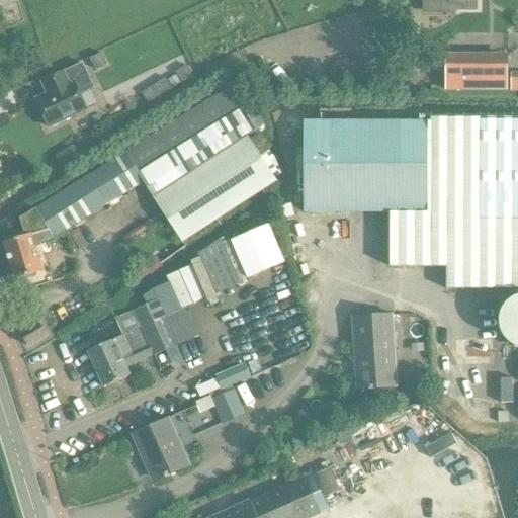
[(93,71),(109,64),(104,52),(88,59),(93,71)]
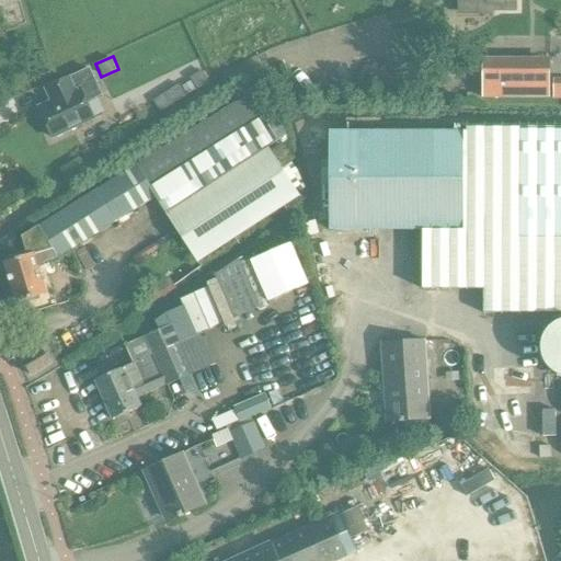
[(549,96),(549,70),(549,56),(483,56),(482,70),(483,96),(549,96)]
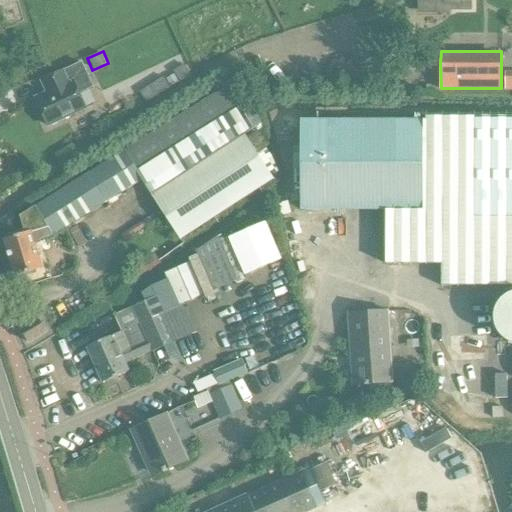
[(79,60),(41,78),(46,89),(35,95),(48,124),(84,107),(77,92),(91,85),(79,60)]
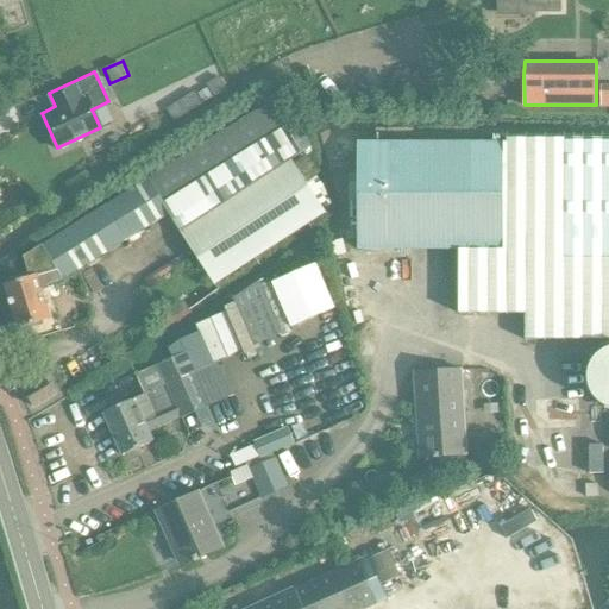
[(198,94),(201,102),(223,92),(213,71),(177,88),(183,101),(198,94)]
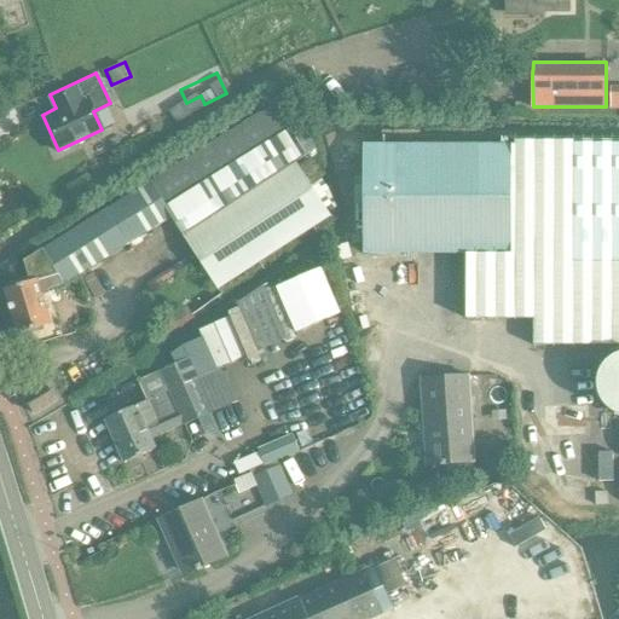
[(24,264),(30,283),(4,291),(17,336),(52,325),(42,293),(65,287),(127,247),(172,218),(220,290),(330,219),(294,163),(306,156),(289,129),(301,122),(287,99),(105,212),(24,264)]
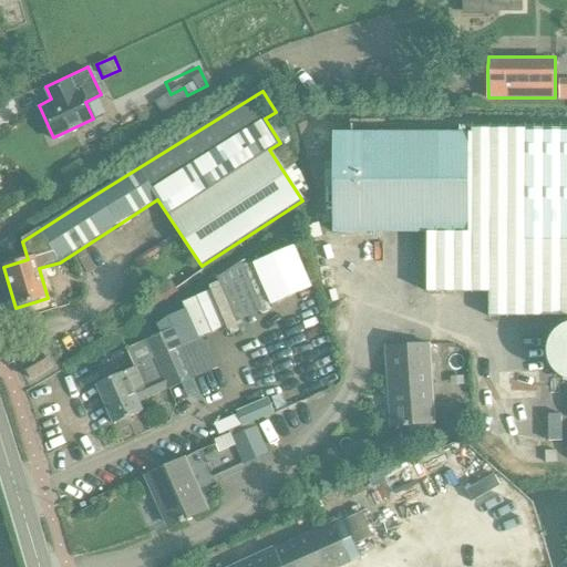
[(467,232),(420,232),(420,233),(428,233),(428,292),(490,292),(490,317),(566,316),(566,130),(473,130),(473,134),(467,134),(467,232)]
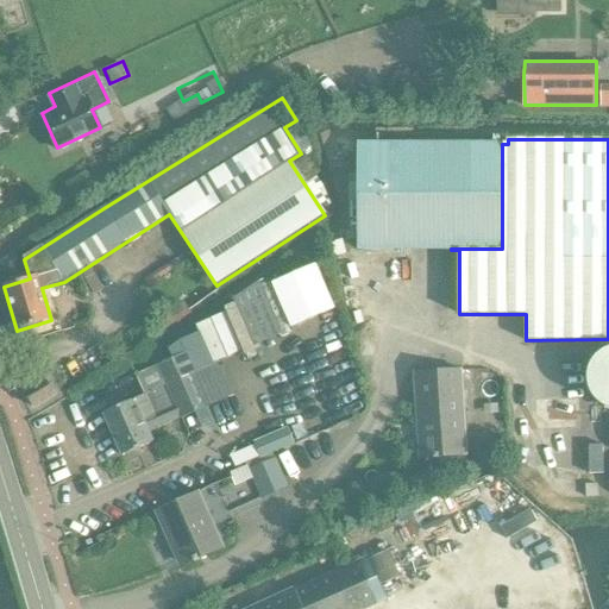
[(502,144),(357,144),(357,250),(451,249),(502,249),(502,144)]
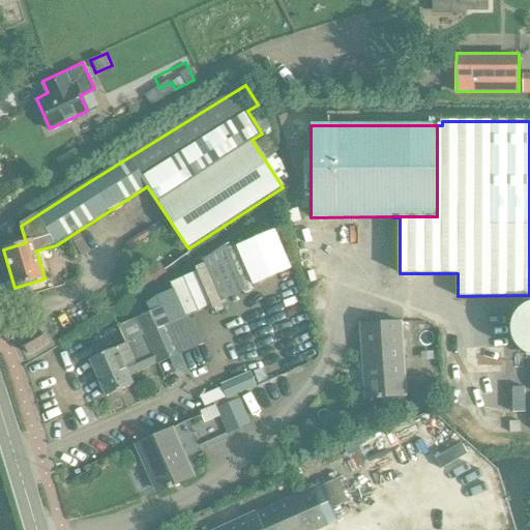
[(275,230),(237,246),(253,284),(291,268),(275,230)]
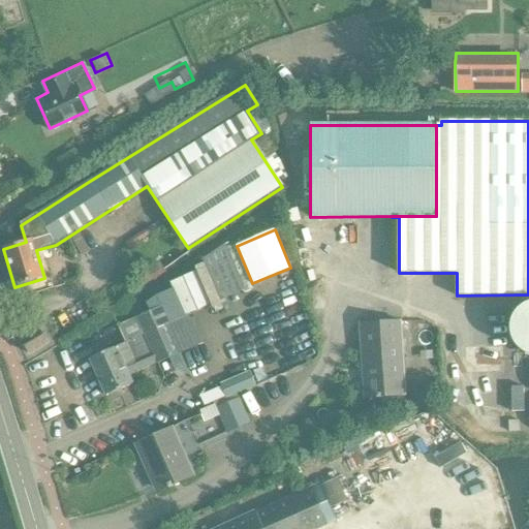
[(134,383),(130,375),(157,363),(182,353),(204,343),(191,315),(184,318),(178,302),(173,290),(147,302),(151,312),(119,327),(126,344),(91,360),(106,396),(134,383)]
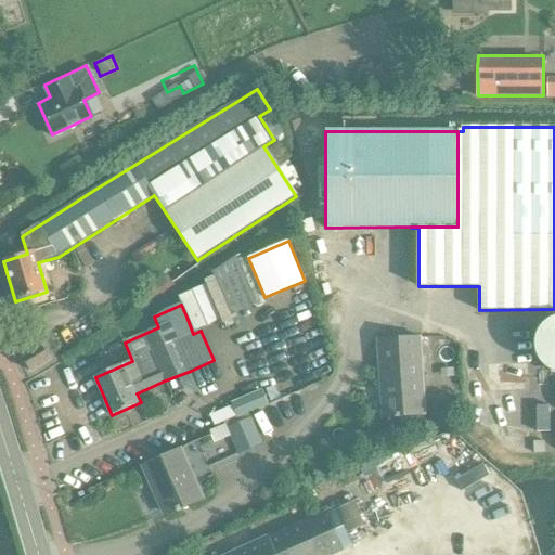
[(378,340),(379,360),(381,385),(385,385),(387,418),(426,416),(422,338),(378,340)]
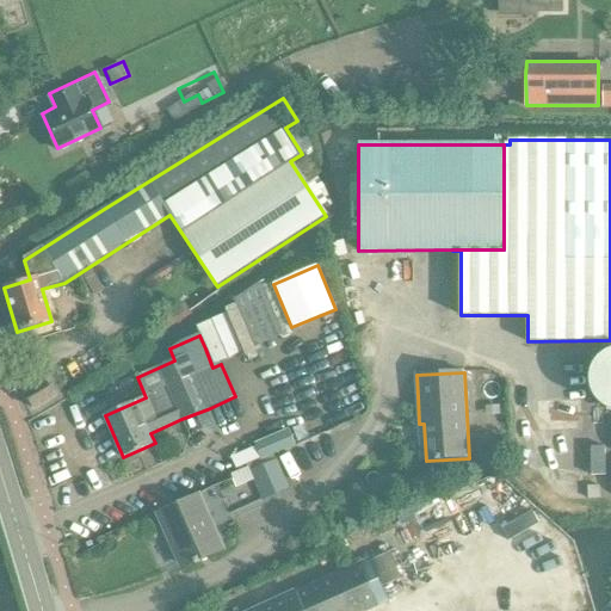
[(55,396),(44,380),(23,393),(35,409),(55,396)]
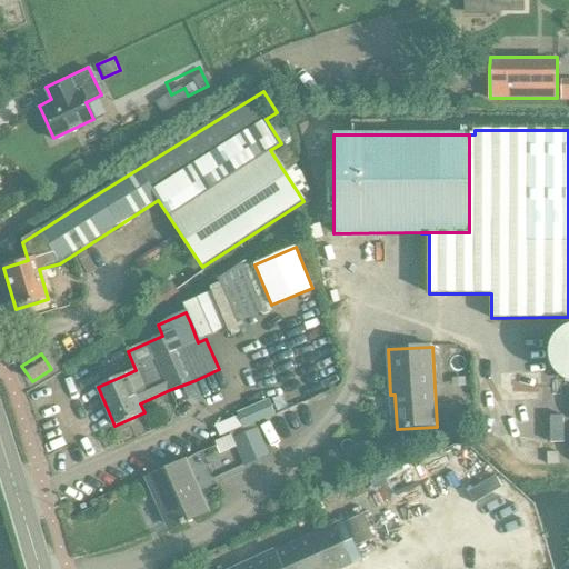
[(550,416),(550,442),(563,442),(562,416),(550,416)]
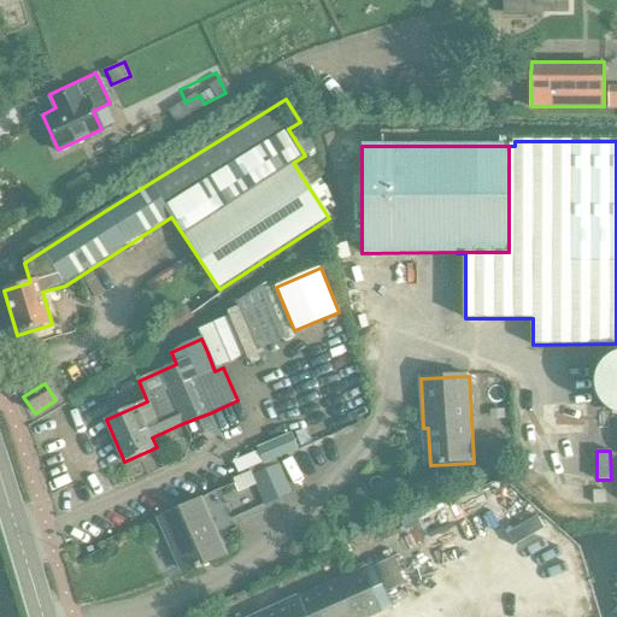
[(264,506),(293,494),(281,465),(252,477),(256,486),(264,506)]
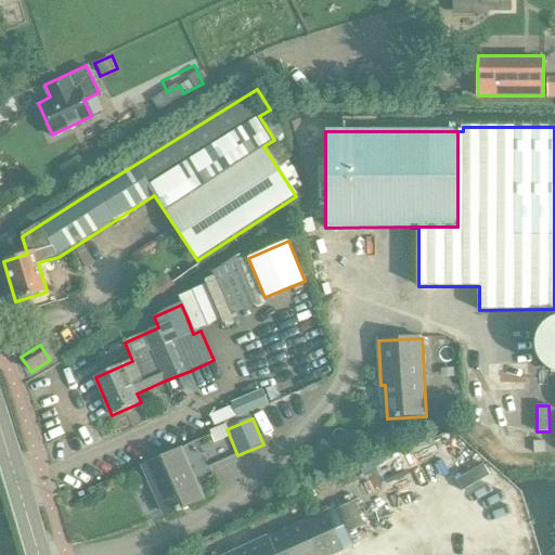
[(224,425),(209,431),(215,443),(230,437),(227,429),(224,425)]
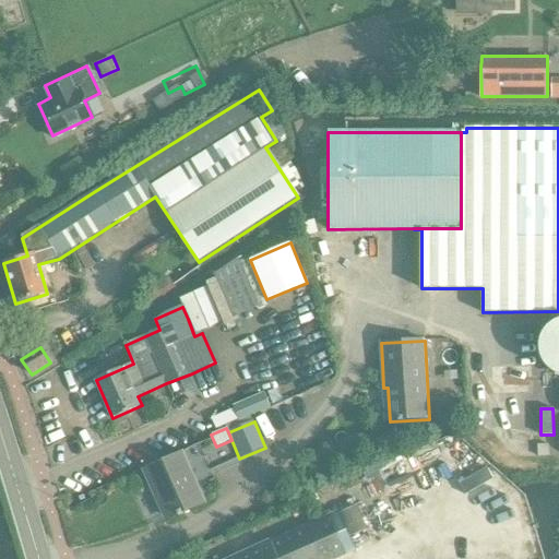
[(169,519),(205,503),(182,453),(143,472),(152,490),(156,488),(169,519)]
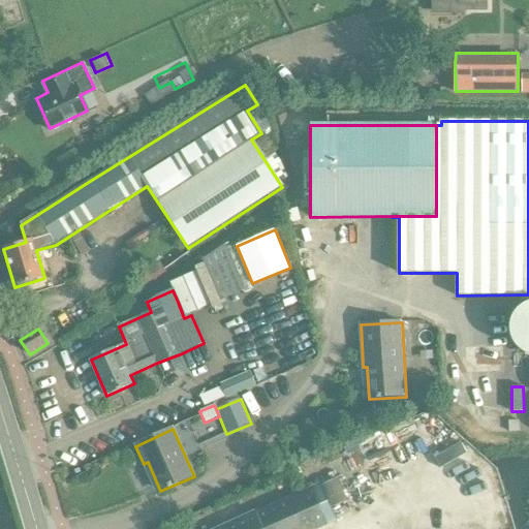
[(331,508),(347,502),(338,477),(321,484),(331,508)]
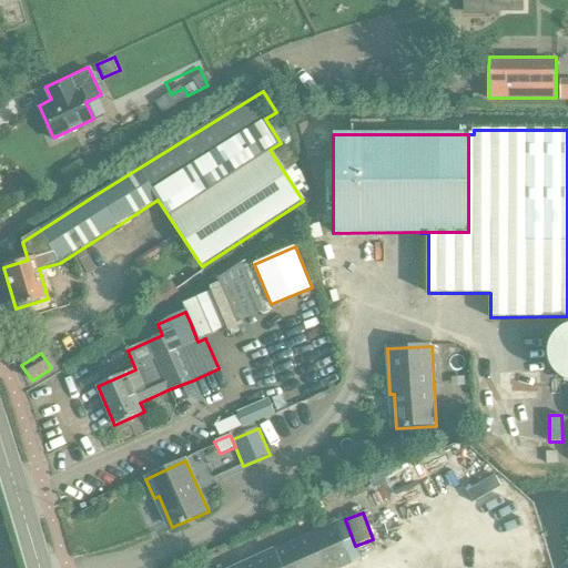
[(345,567),(361,561),(344,523),(240,567),(345,567)]
